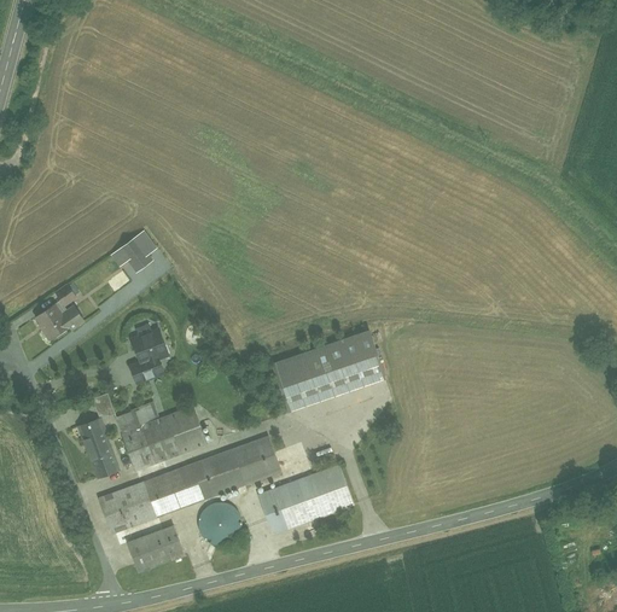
[(135,239),(126,245),(134,257),(137,262),(146,255),(135,239)]
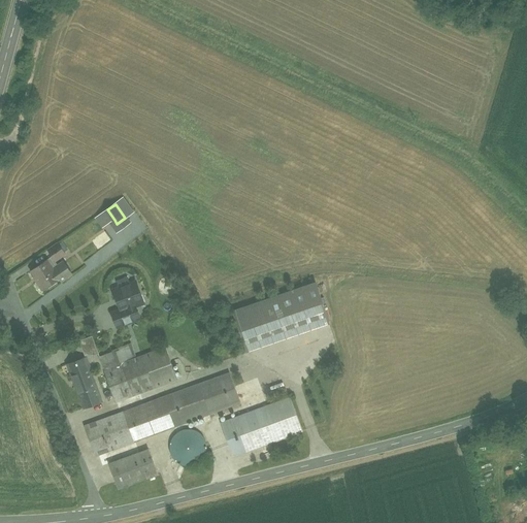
[(107,224),(114,220),(107,209),(100,215),(107,224)]
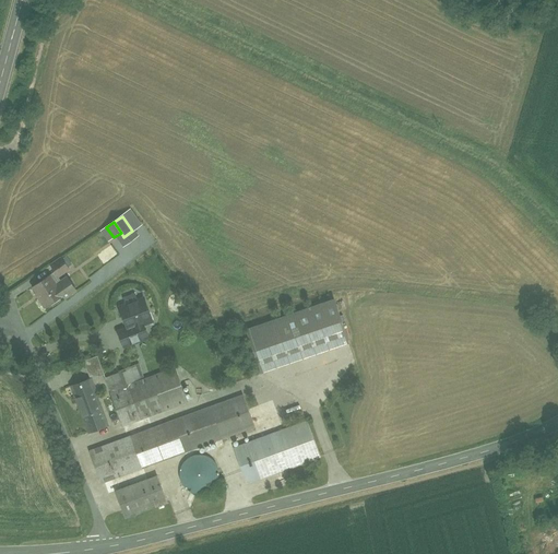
[(50,273),(30,286),(43,308),(74,290),(63,272),(70,269),(62,256),(46,266),(50,273)]
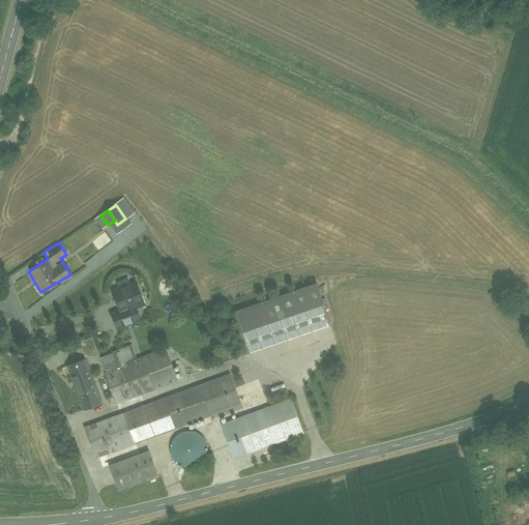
[(137,279),(110,289),(117,307),(135,300),(144,297),(137,279)]
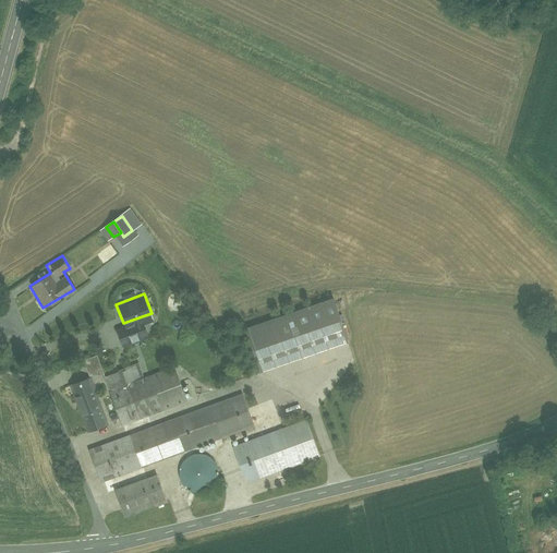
[(331,298),(242,328),(257,372),(347,341),(331,298)]
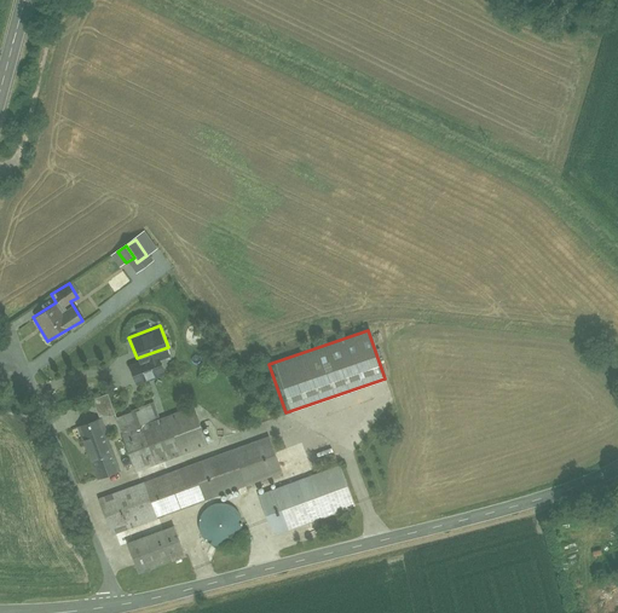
[(165,372),(157,351),(137,358),(128,362),(137,383),(165,372)]
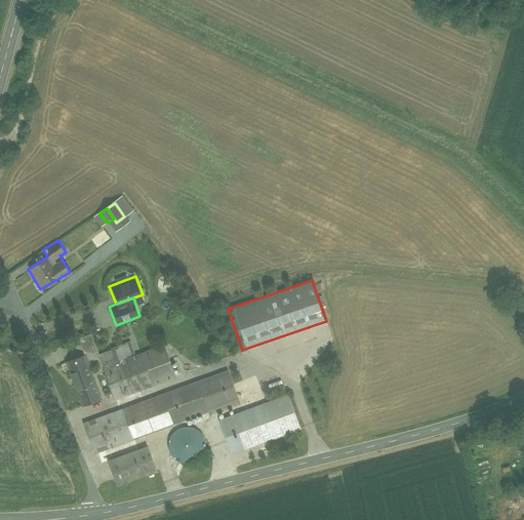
[(104,366),(93,370),(104,396),(107,403),(176,375),(163,343),(125,358),(120,345),(98,354),(104,366)]
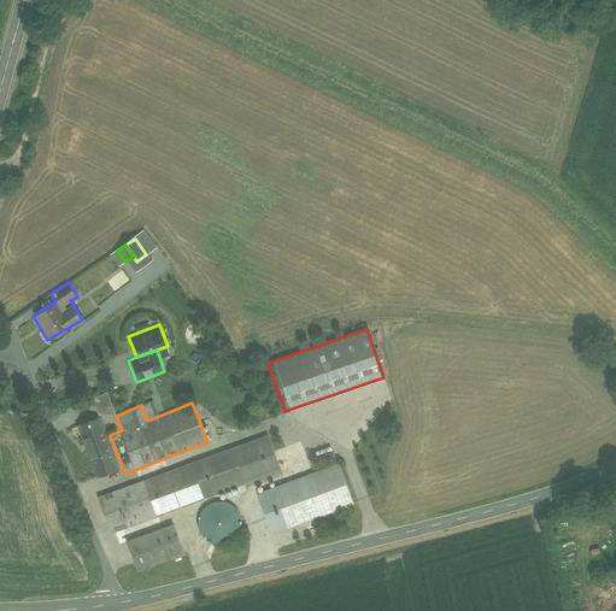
[(101,416),(72,427),(92,477),(122,465),(110,435),(101,416)]
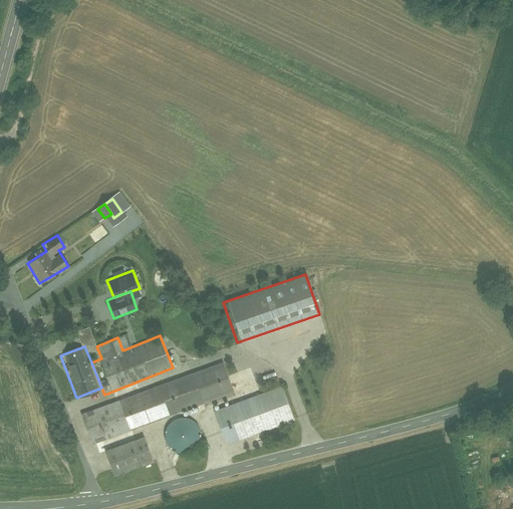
[(224,362),(117,401),(129,430),(235,391),(224,362)]
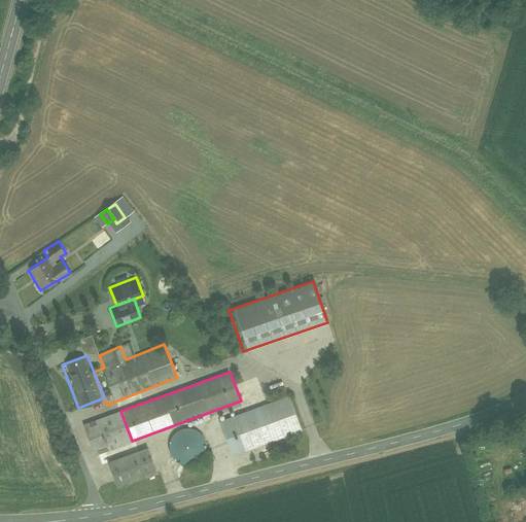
[(289,395),(219,421),(233,456),(303,430),(289,395)]
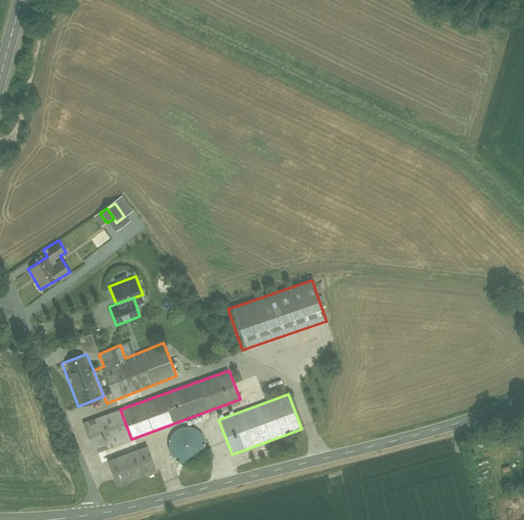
[(120,407),(82,422),(94,452),(131,439),(120,409),(120,407)]
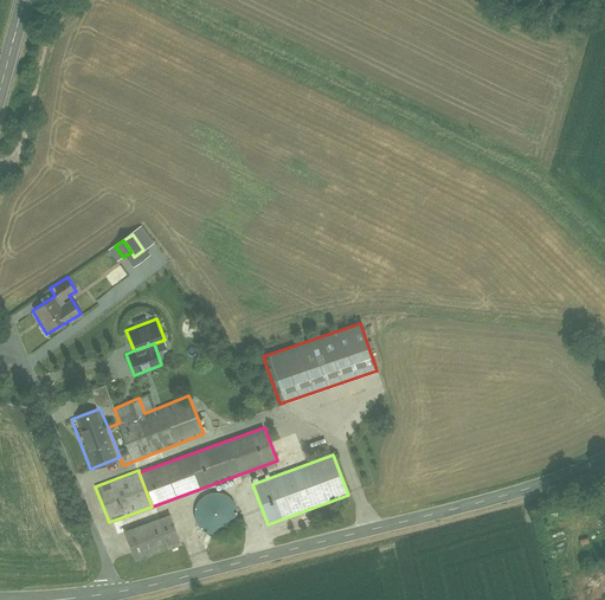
[(233,502),(227,495),(221,491),(212,491),(205,494),(198,500),(194,508),(194,516),(197,523),(203,529),(211,533),(219,534),(226,530),(232,524),(237,516),(237,509),(233,502)]
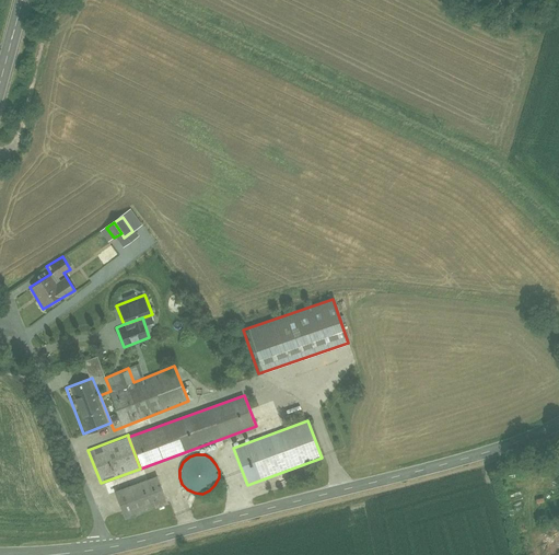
[(158,476),(114,492),(123,519),(166,505),(158,476)]
